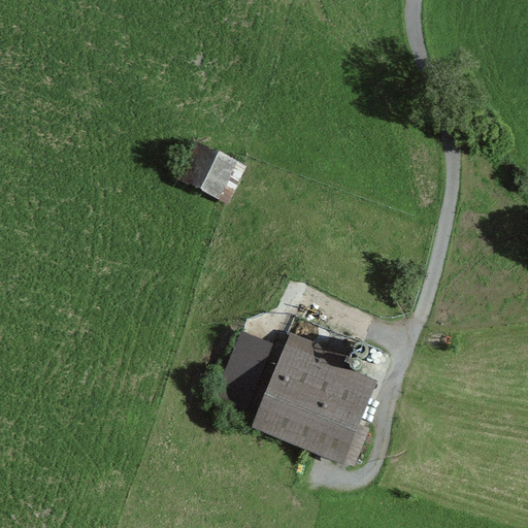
[(230,204),(248,166),(198,142),(179,180),(230,204)]
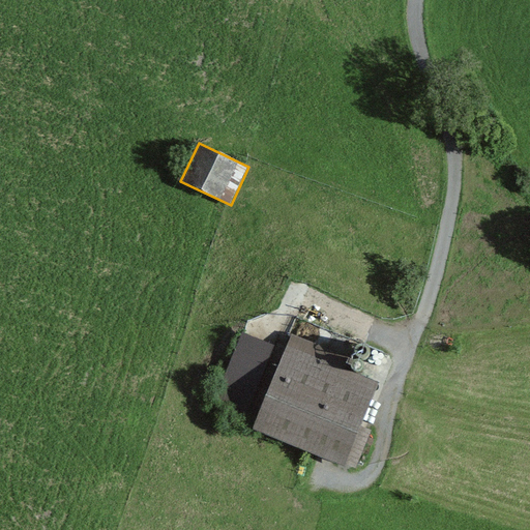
[(245,418),(275,346),(241,332),(212,405),(245,418)]
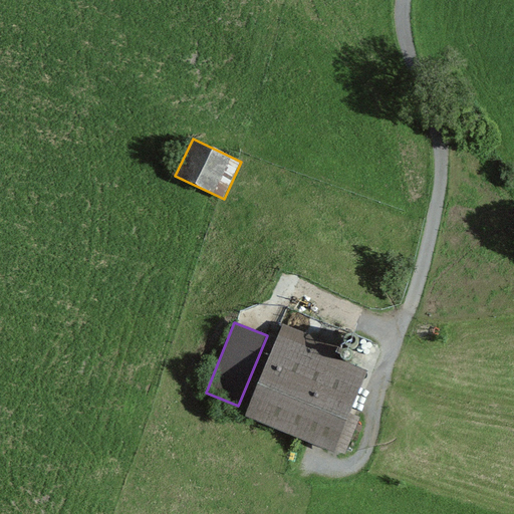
[(345,454),(359,418),(350,415),(367,370),(336,358),(341,347),(281,325),(245,419),(335,453),(336,451),(345,454)]
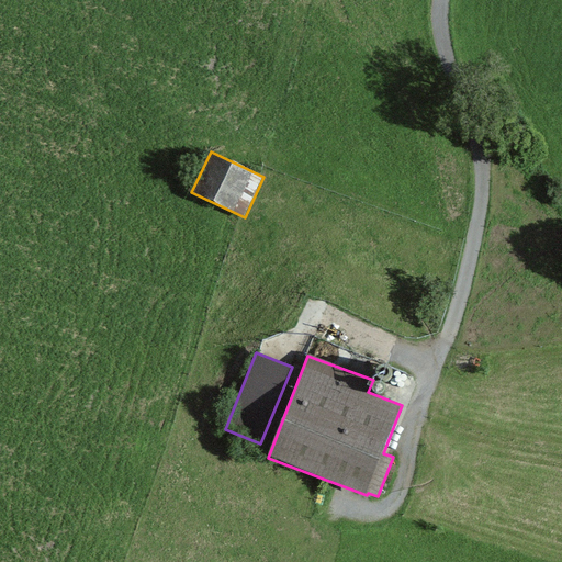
[(392,375),(392,372),(392,369),(390,367),(386,364),(383,364),(381,364),(378,367),(375,370),(375,373),(377,377),(378,379),(381,381),(384,381),(388,381),(390,379),(392,375)]
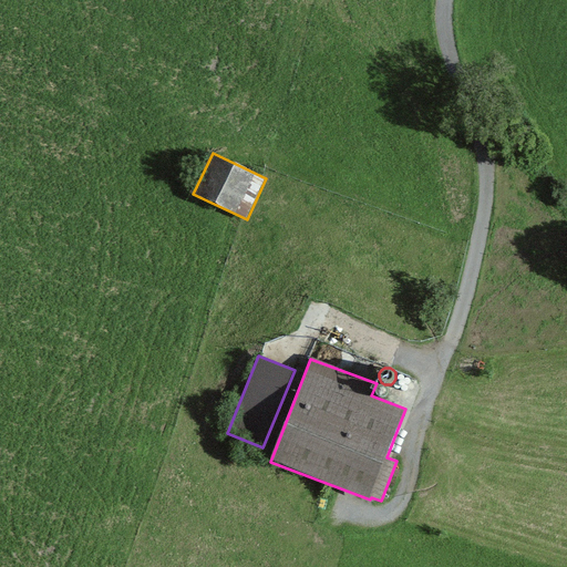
[(389,393),(389,391),(389,389),(387,387),(384,384),(382,384),(380,384),(378,387),(375,389),(375,391),(375,393),(378,397),(380,398),(382,398),(384,398),(387,397),(389,393)]
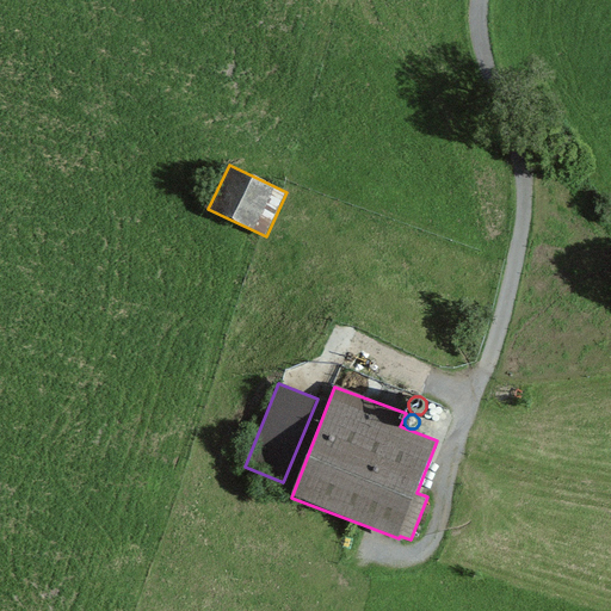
All buildings are outlined.
